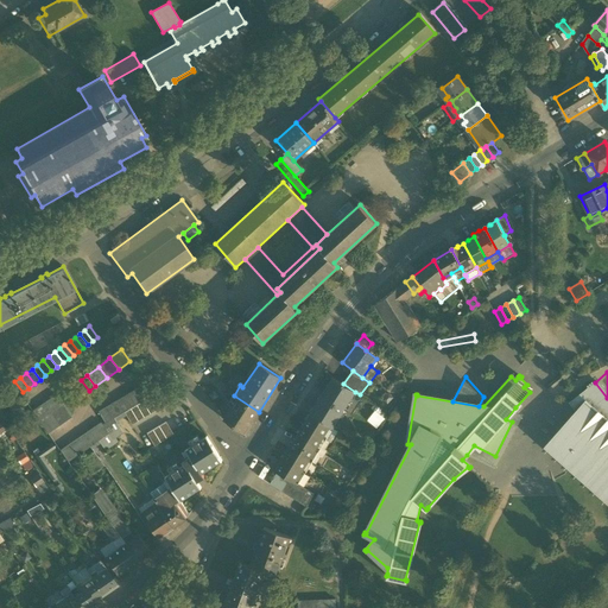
[(333,378),(310,415),(330,426),(333,428),(355,392),(343,384),(333,378)]
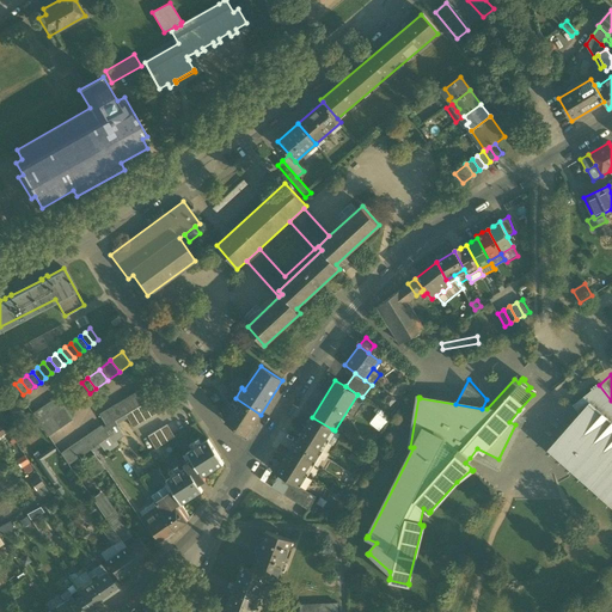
[(84,397),(90,393),(81,383),(75,386),(84,397)]
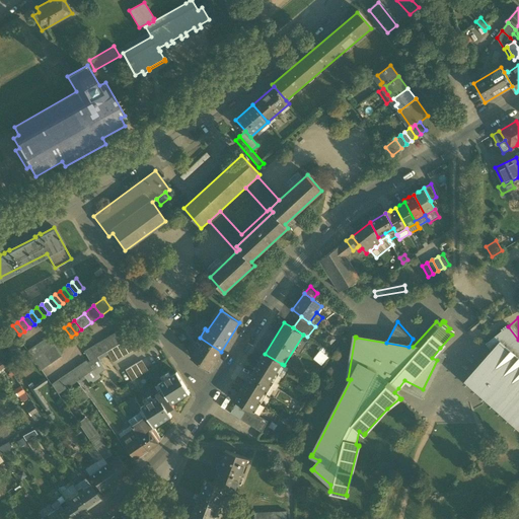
[(126,326),(121,329),(127,340),(132,337),(126,326)]
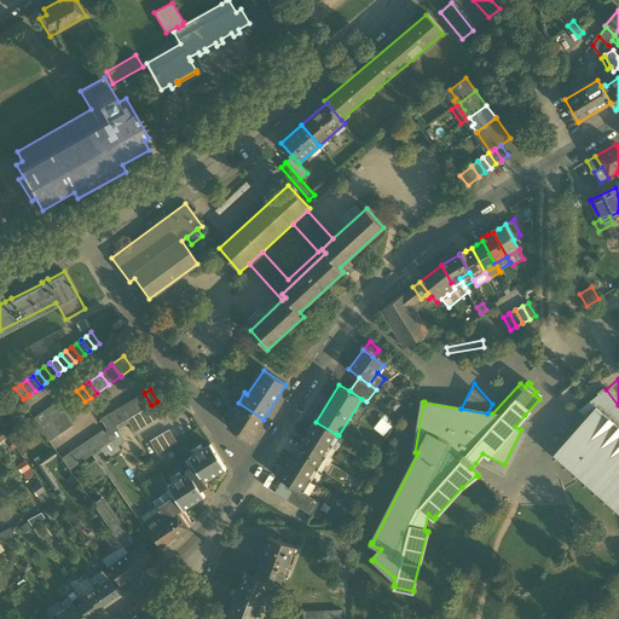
[(585,406),(591,415),(597,409),(618,428),(618,405),(606,389),(585,406)]
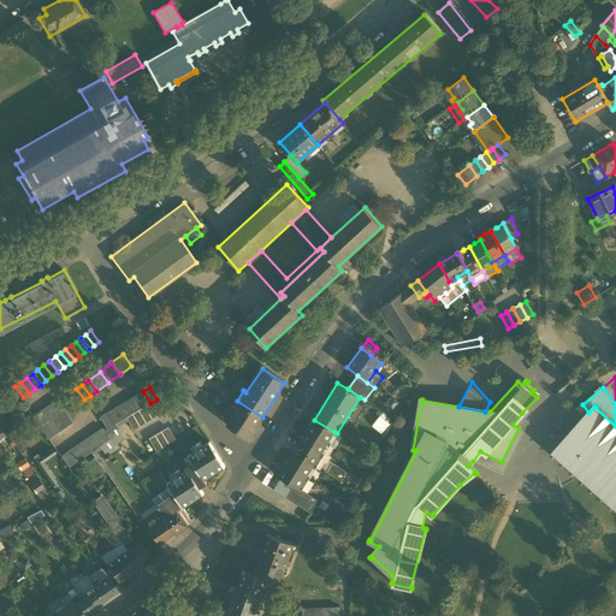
[(143,391),(137,395),(143,407),(150,403),(143,391)]
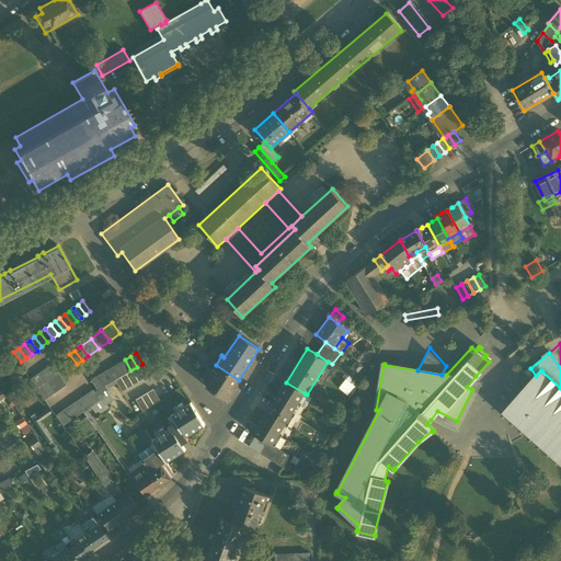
[(125,359),(118,363),(125,374),(130,370),(125,359)]
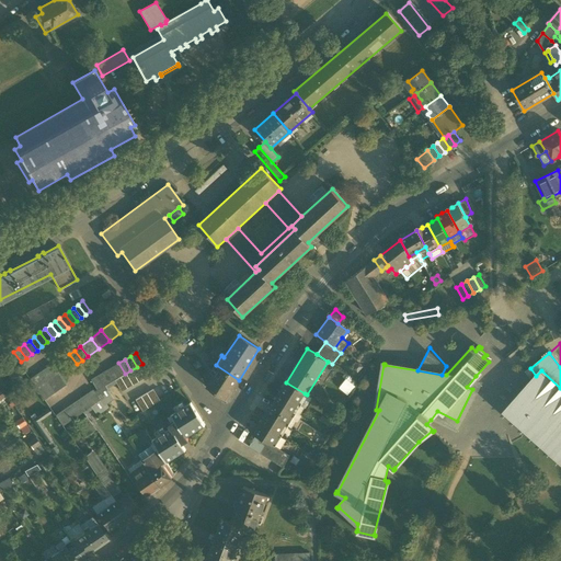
[(149,375),(155,371),(148,361),(142,364),(149,375)]
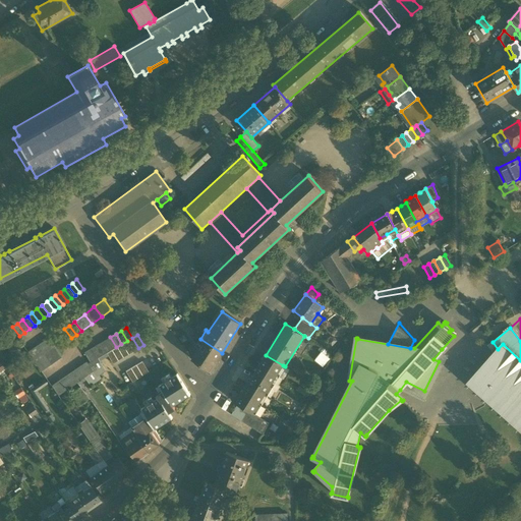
[(110,337),(105,340),(111,350),(116,347),(110,337)]
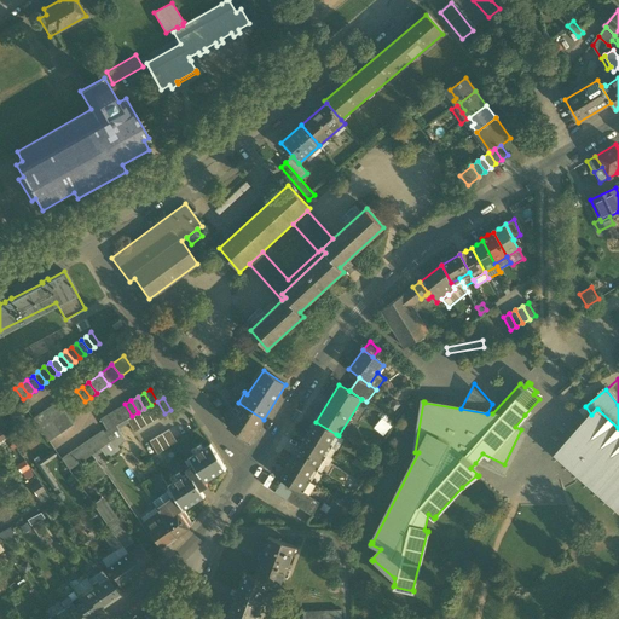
[(400,405),(395,400),(389,408),(395,412),(400,405)]
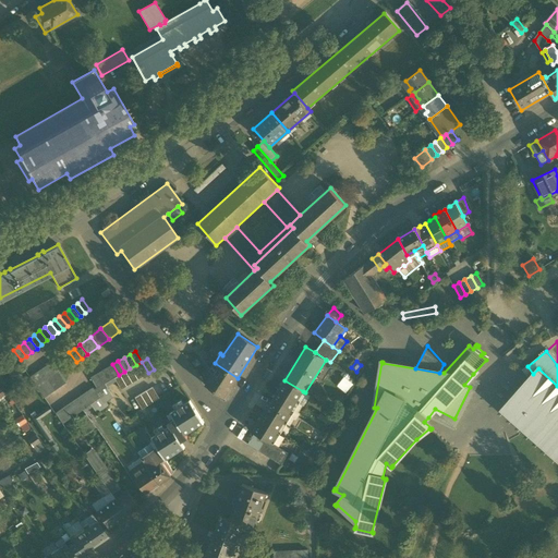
[(51,362),(46,366),(53,376),(59,373),(51,362)]
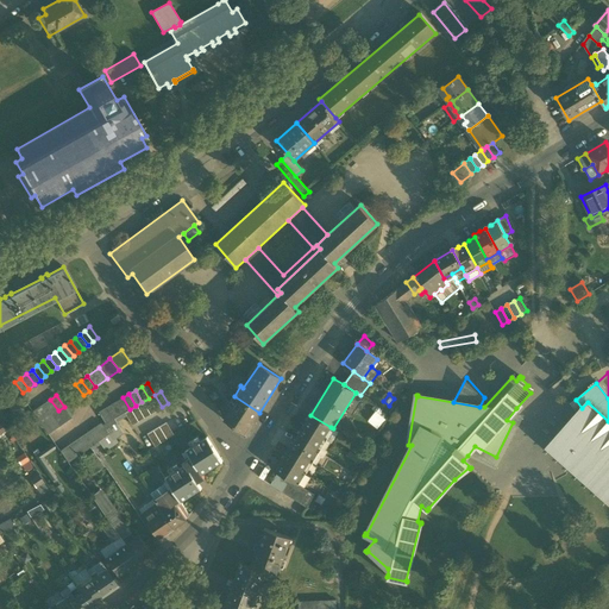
[(156,410),(162,407),(155,395),(149,399),(156,410)]
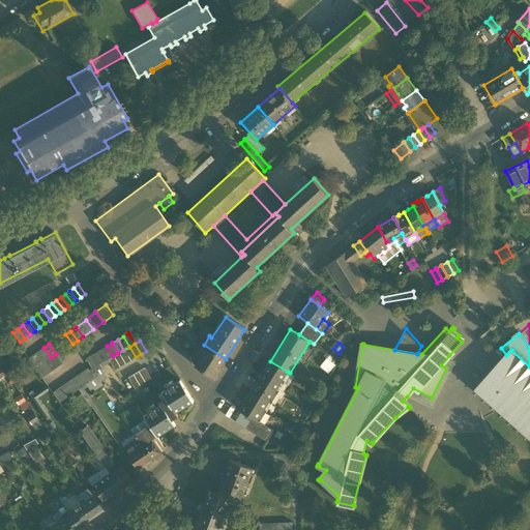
[(213,378),(226,359),(204,345),(199,351),(202,353),(194,365),(213,378)]
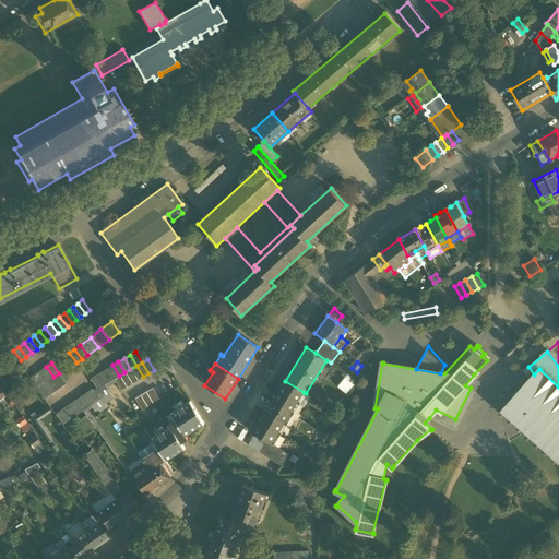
[(113,365),(107,369),(114,379),(119,376),(113,365)]
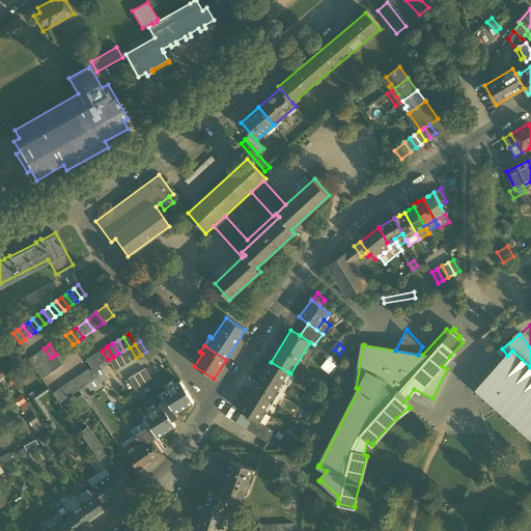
[(131,361),(136,358),(130,347),(124,351),(131,361)]
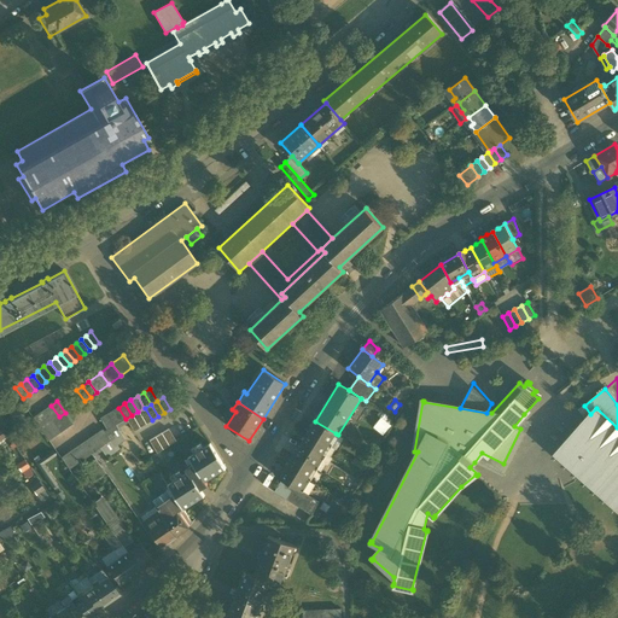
[(53,420),(59,417),(51,406),(45,409),(53,420)]
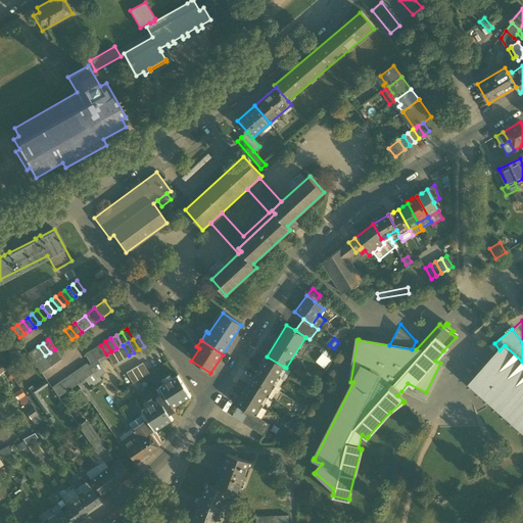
[(100,345),(95,348),(101,358),(106,354),(100,345)]
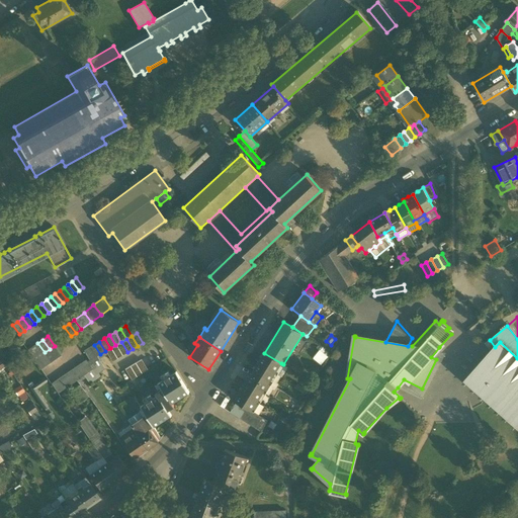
[(122,356),(127,352),(121,342),(116,345),(122,356)]
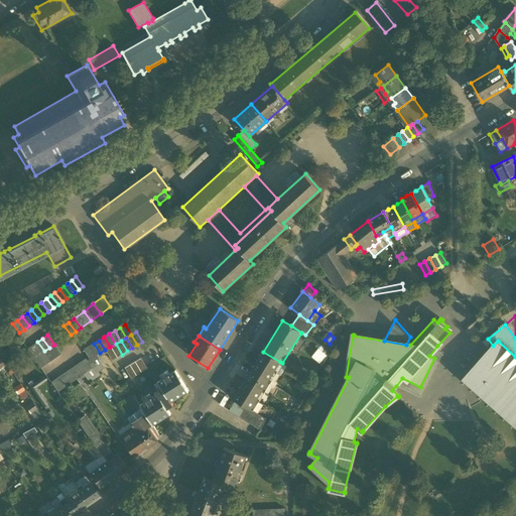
[(515,357),(498,341),(493,346),(491,348),(467,375),(515,419),(515,357)]
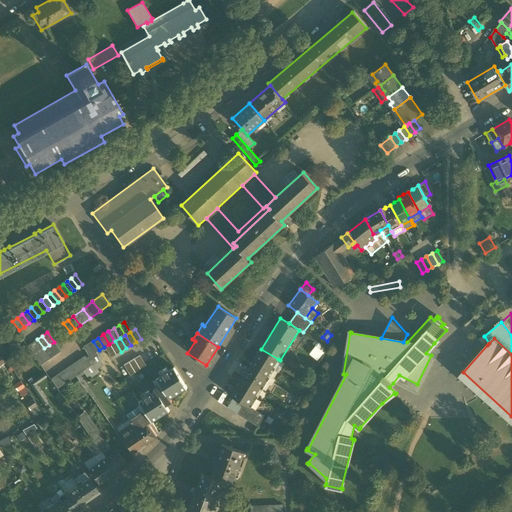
[(39,352),(44,348),(37,339),(32,342),(39,352)]
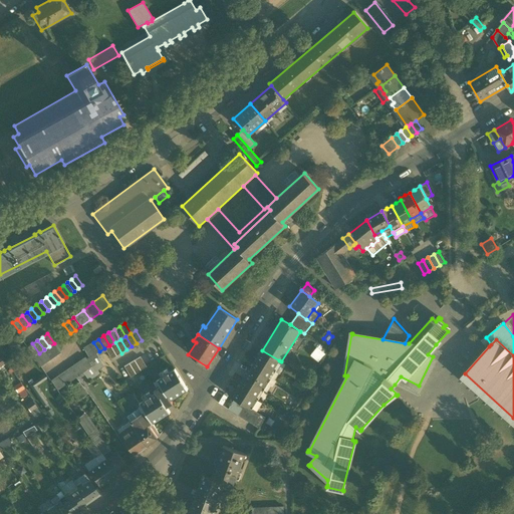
[(93,342),(88,345),(94,355),(99,351),(93,342)]
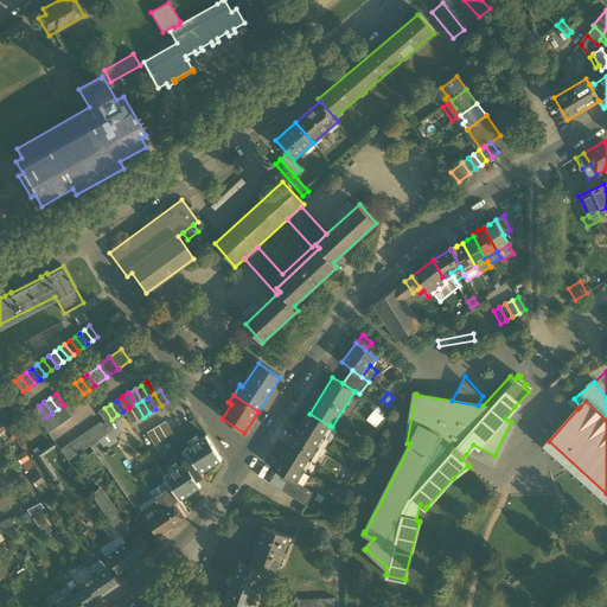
[(138,421),(144,417),(136,404),(131,408),(138,421)]
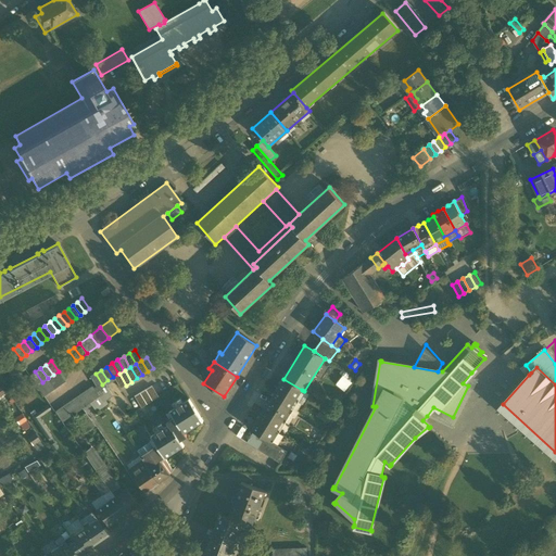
[(37,386),(42,382),(35,371),(29,376),(37,386)]
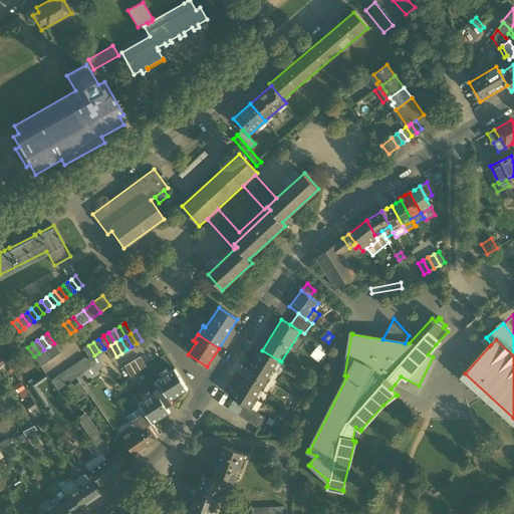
[(54,343),(49,346),(55,355),(60,352),(54,343)]
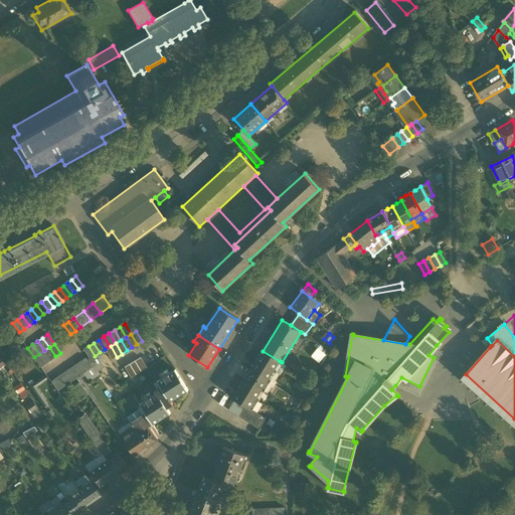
[(401,377),(395,385),(419,396),(445,349),(437,345),(428,355),(434,357),(419,386),(401,377)]
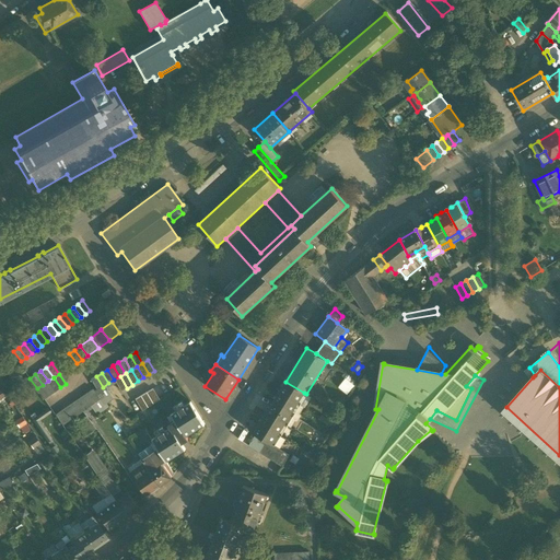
[(96,391),(103,387),(96,376),(91,380),(96,391)]
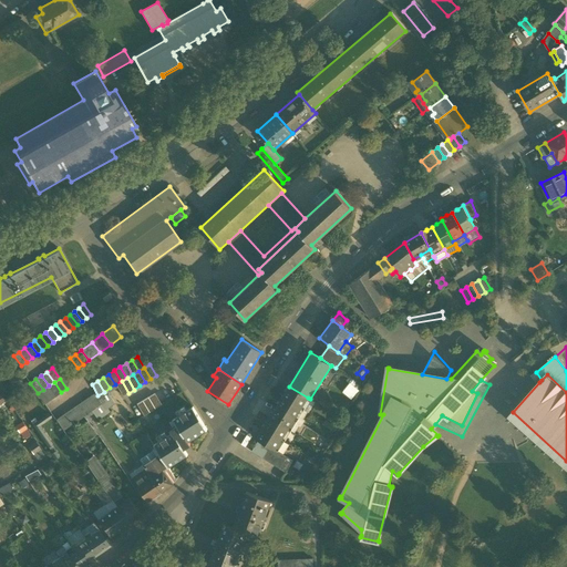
[(123,397),(129,393),(122,381),(115,384),(123,397)]
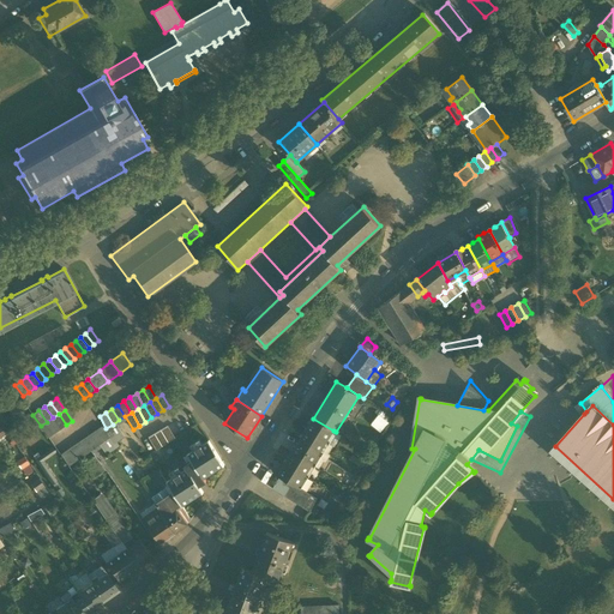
[(59,414),(53,417),(60,429),(66,425),(59,414)]
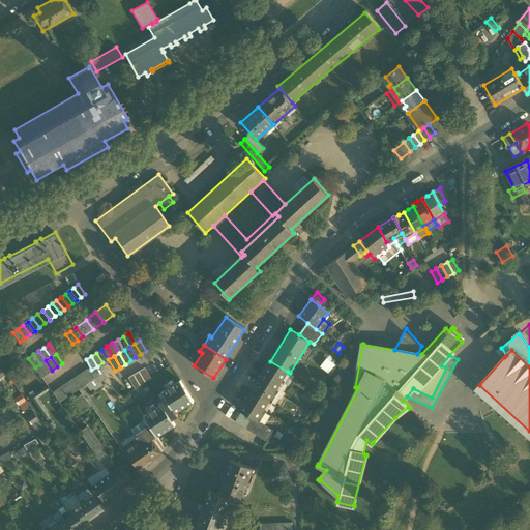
[(335,364),(327,358),(320,366),(328,374),(335,364)]
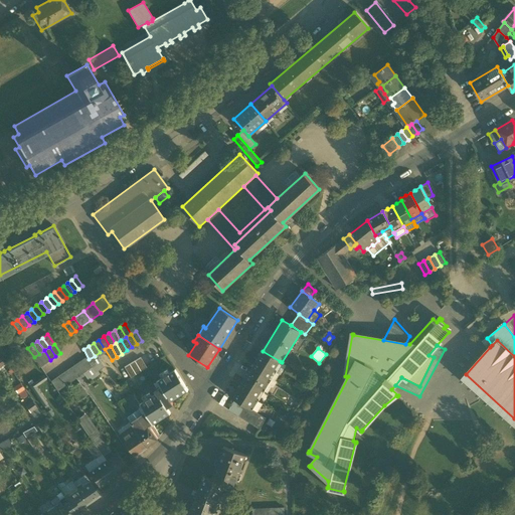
[(44,350),(39,354),(45,363),(50,360),(44,350)]
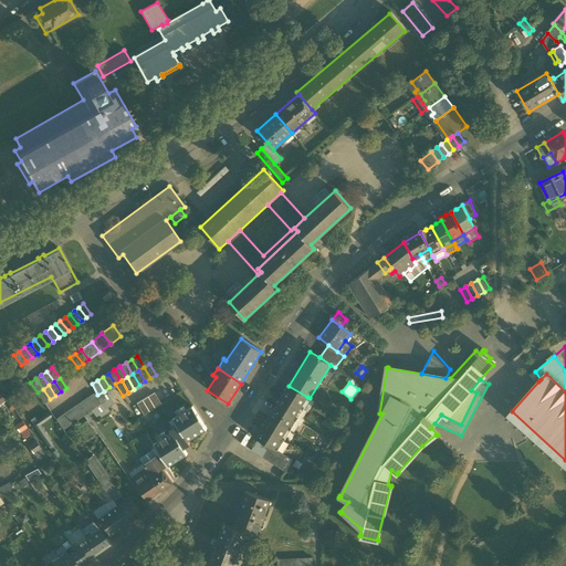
[(289,386),(282,396),(301,408),(307,397),(289,386)]
